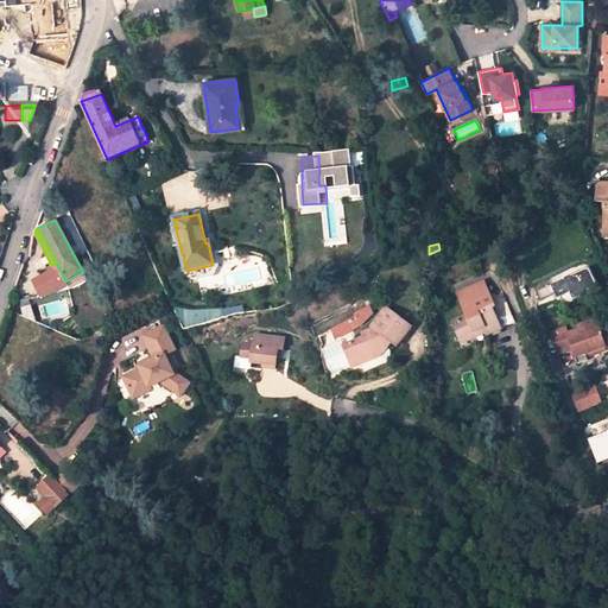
[(588,270),(552,286),(561,305),(597,289),(588,270)]
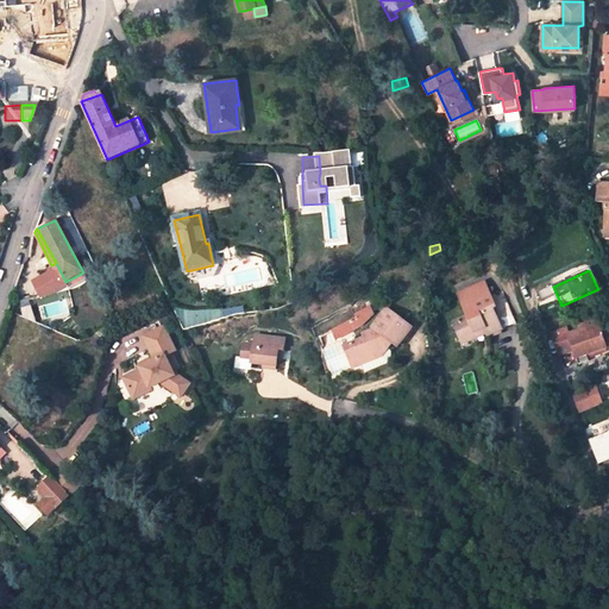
[(87,281),(83,272),(66,282),(69,289),(87,281)]
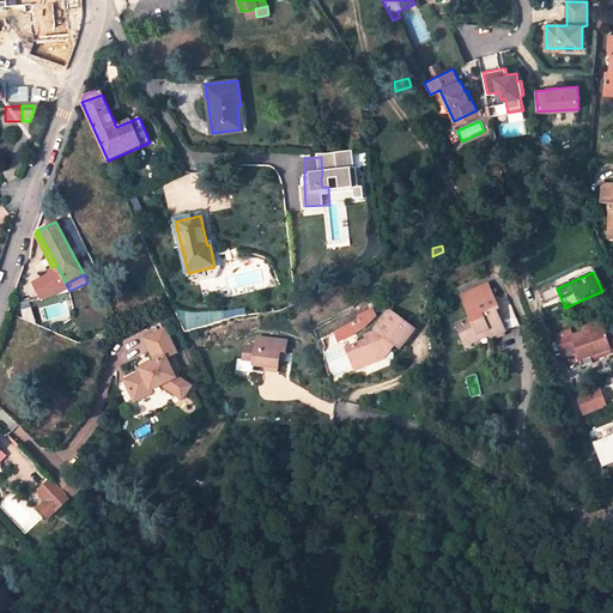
[(467,310),(471,320),(457,326),(463,340),(489,331),(491,337),(504,332),(496,310),(498,308),(493,299),(467,310)]
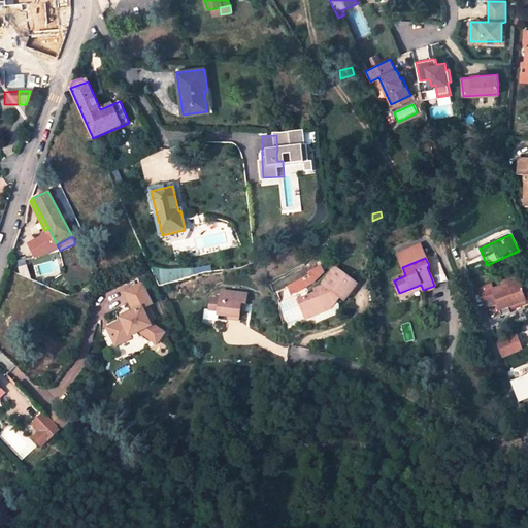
[(357,284),(335,267),(323,285),(325,286),(315,291),(316,294),(298,301),(304,315),(312,310),(315,316),(331,308),(327,301),(329,298),(336,302),(339,298),(344,301),(357,284)]
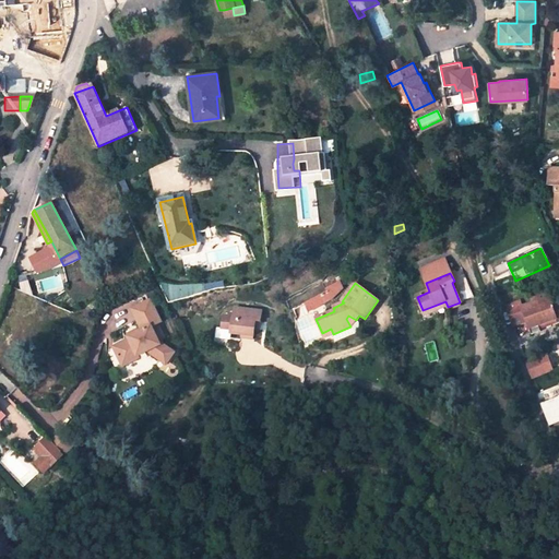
[(332,300),(344,290),(342,285),(329,293),(332,300)]
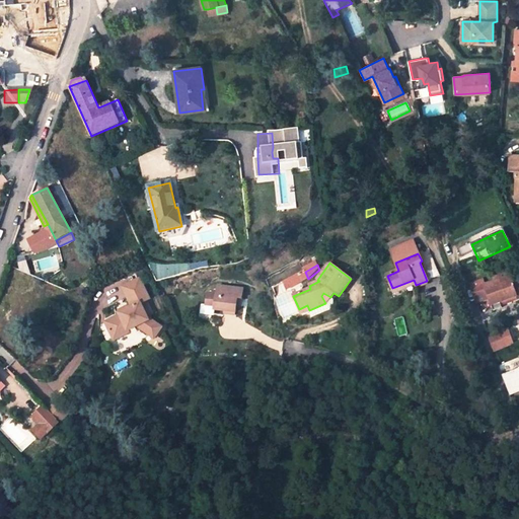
[(308,279),(305,272),(287,280),(291,287),(308,279)]
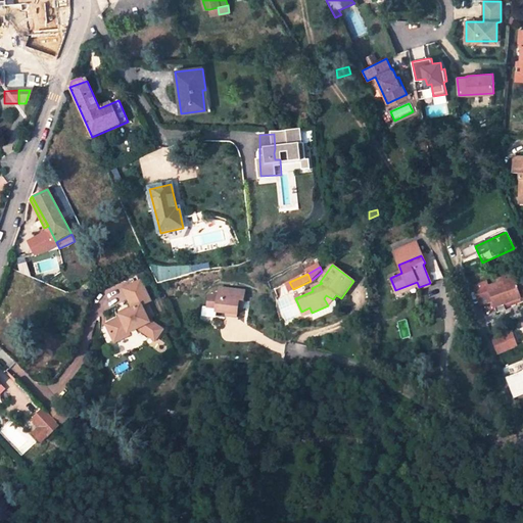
[(162,332),(151,323),(150,324),(141,306),(150,302),(140,281),(123,290),(133,310),(120,317),(121,319),(105,325),(114,343),(130,336),(129,334),(138,330),(154,342),(162,332)]
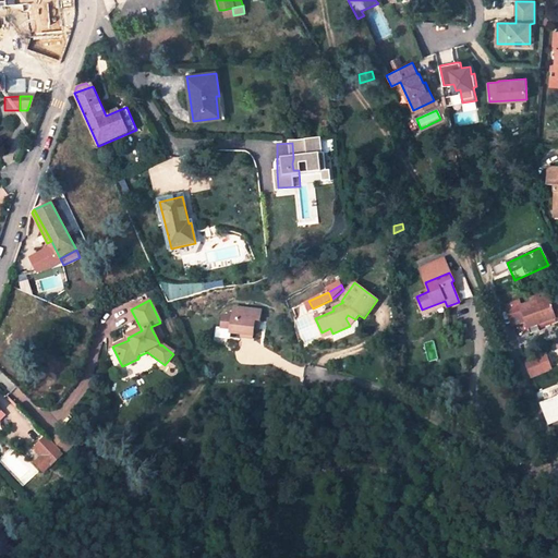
[(445,301),(422,310),(424,314),(446,305),(445,301)]
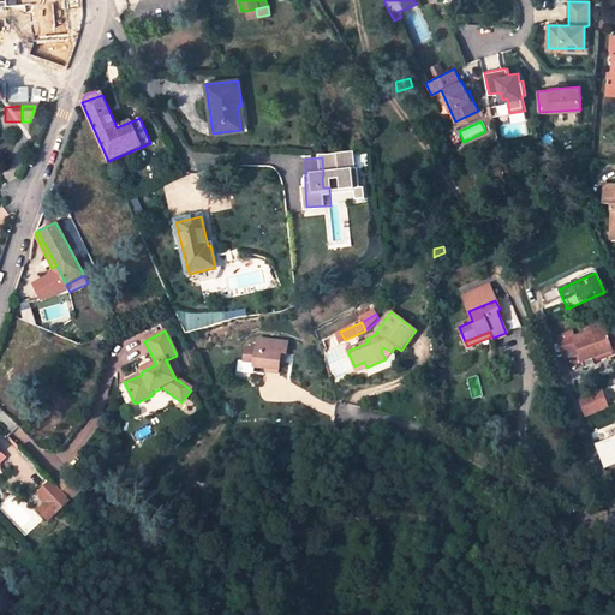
[(559,338),(567,359),(579,354),(574,339),(575,338),(573,333),(559,338)]
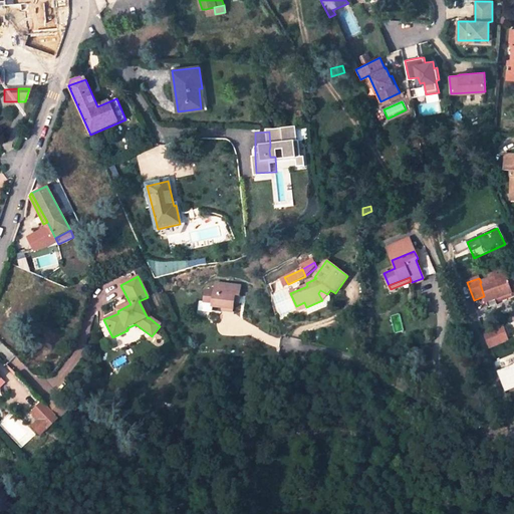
[(481,282),(480,283),(484,296),(489,308),(497,305),(497,303),(496,300),(512,294),(513,297),(513,296),(513,280),(508,282),(507,280),(497,283),(495,278),(481,282)]
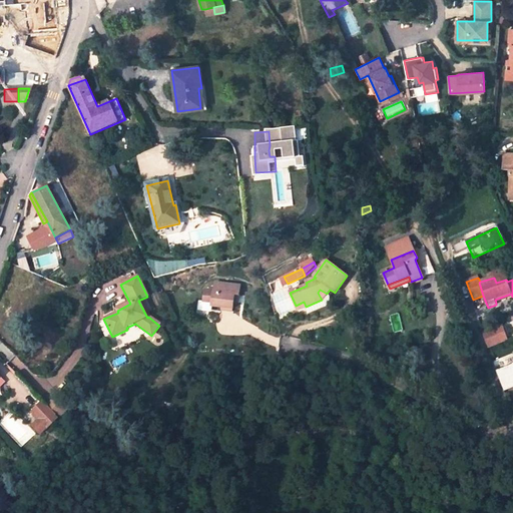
[(238,296),(239,287),(215,284),(214,292),(205,291),(204,302),(213,303),(212,307),(231,309),(232,302),(233,296),(238,296)]
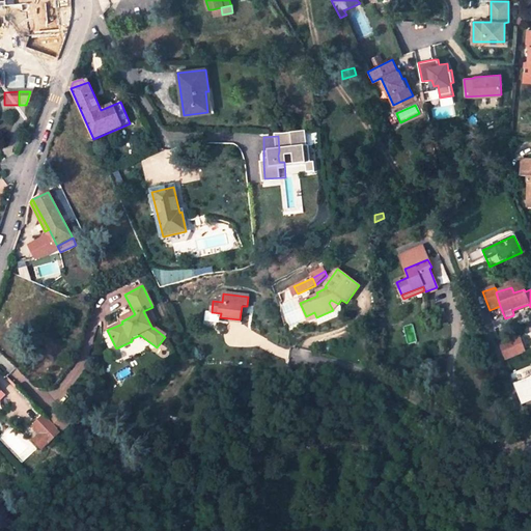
[(333,310),(338,304),(331,300),(329,303),(333,310)]
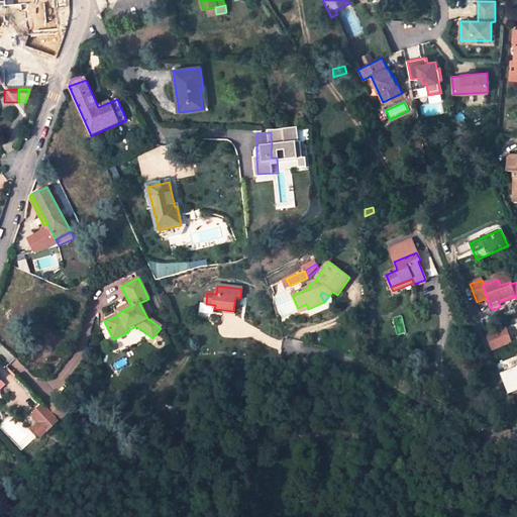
[(500,305),(516,299),(515,296),(499,302),(500,305)]
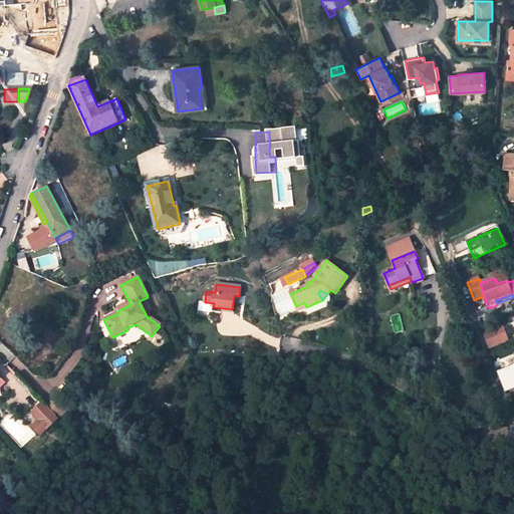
[(298,311),(306,307),(304,302),(296,306),(298,311)]
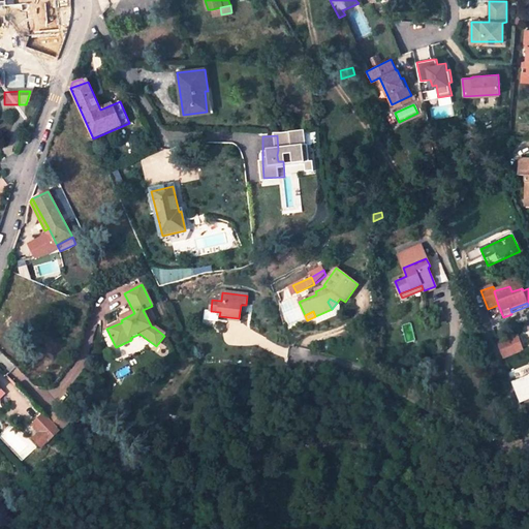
[(502,360),(516,354),(509,339),(496,344),(502,360)]
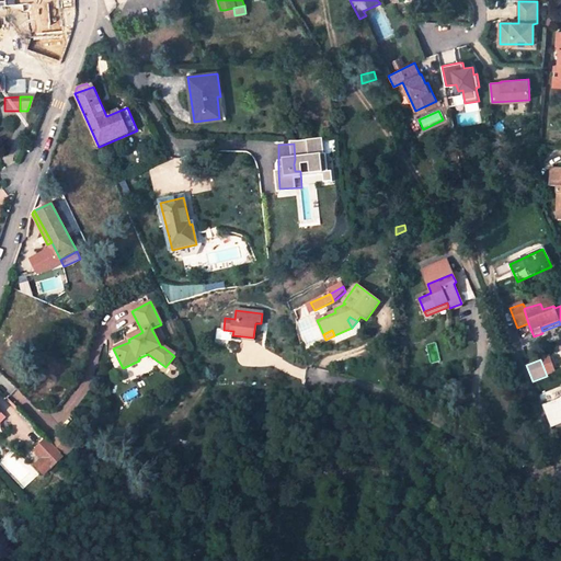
[(560,396),(540,402),(549,430),(560,425),(560,396)]
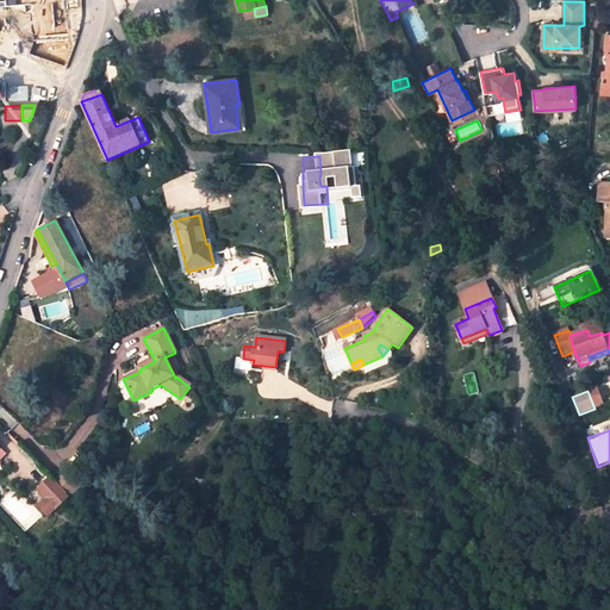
[(68,472),(55,484),(69,498),(81,486),(68,472)]
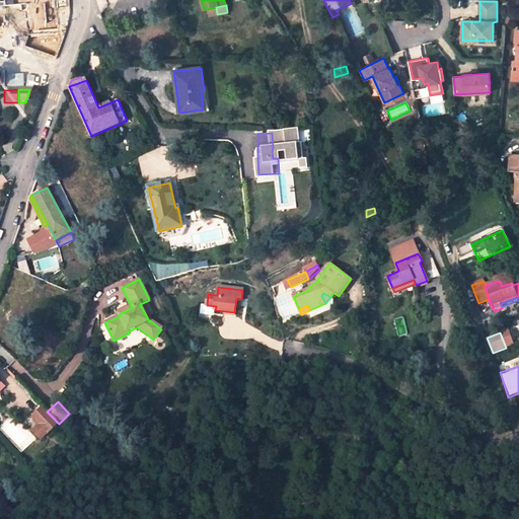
[(48,435),(59,424),(47,412),(43,408),(31,418),(39,426),(32,432),(41,440),(47,434),(48,435)]
